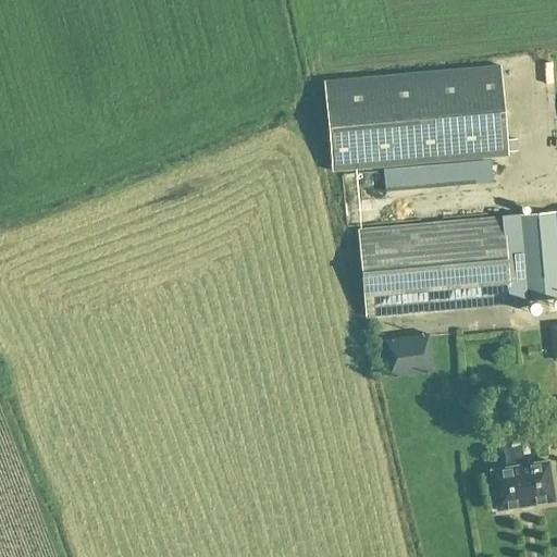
[(499,65),(322,82),(331,174),(507,158),(507,153),(518,152),(517,139),(507,140),(499,65)]
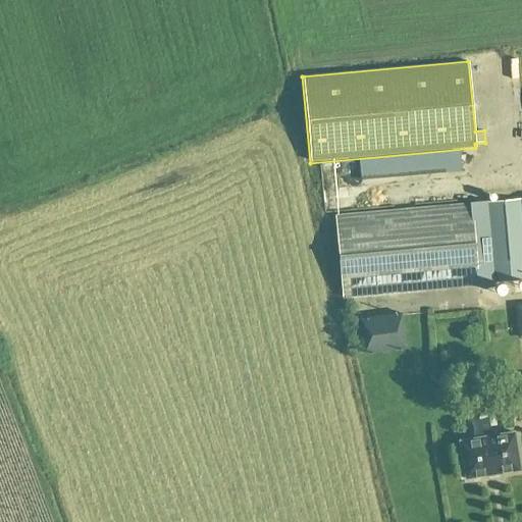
[(358,160),(360,180),(461,171),(459,152),(358,160)]
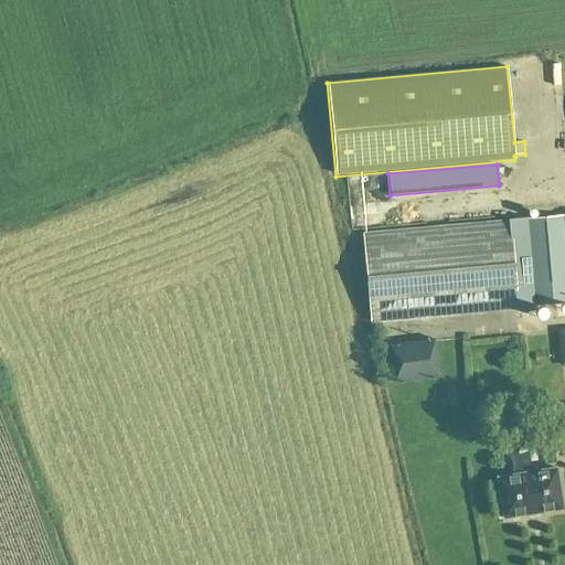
[(564,214),(525,219),(532,307),(564,304),(564,214)]
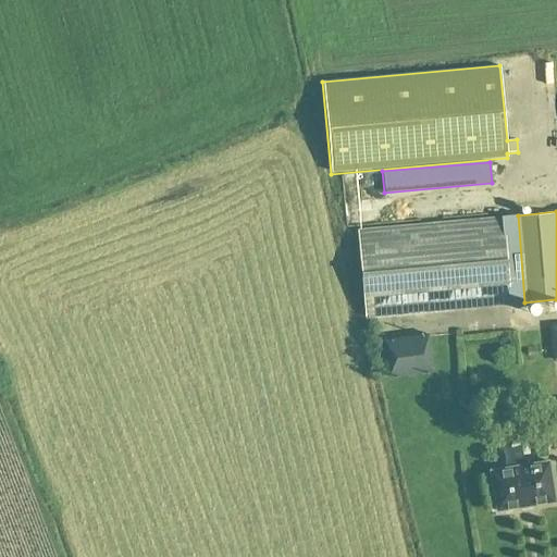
[(364,318),(508,306),(500,219),(357,231),(364,318)]
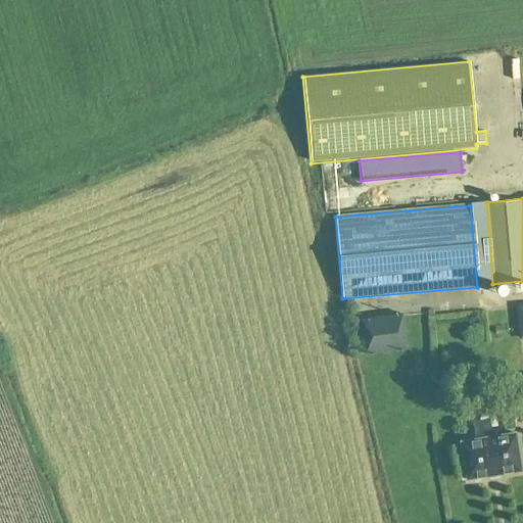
[(399,317),(359,321),(362,354),(402,350),(399,317)]
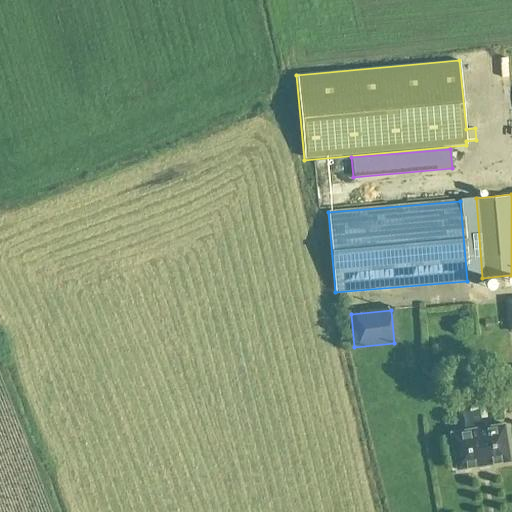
[(451,433),(457,470),(510,461),(504,424),(451,433)]
